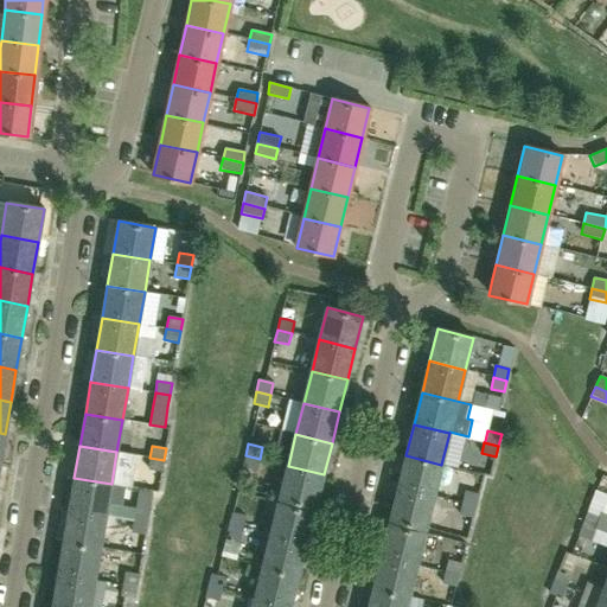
[(242,467),(250,468),(256,471),(260,459),(246,455),(242,467)]
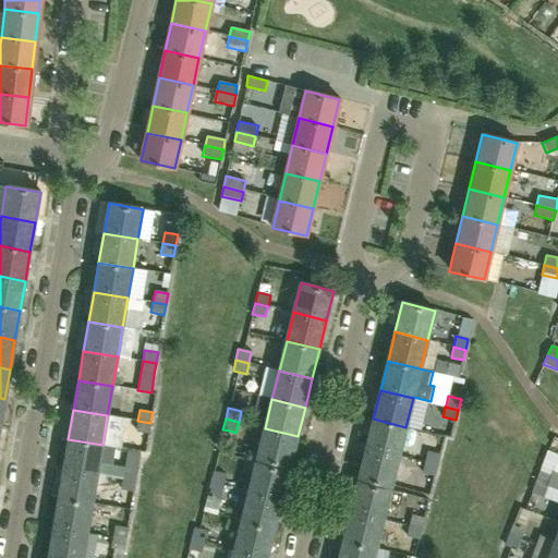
[(405,427),(373,419),(366,448),(399,457),(405,427)]
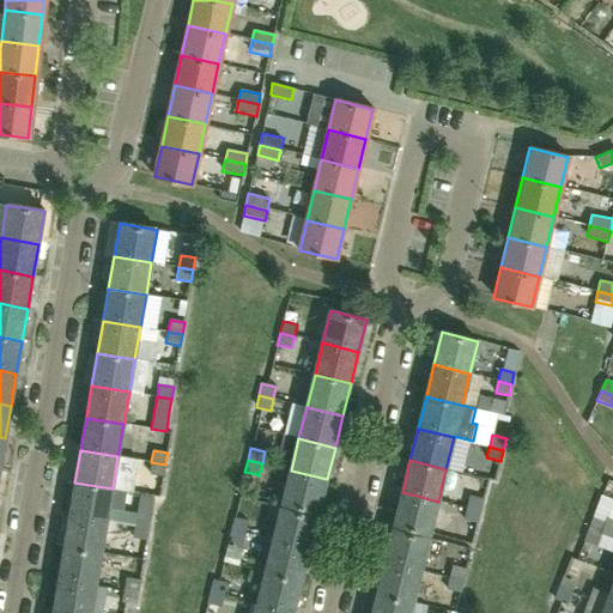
[(165,465),(151,462),(150,474),(163,477),(165,465)]
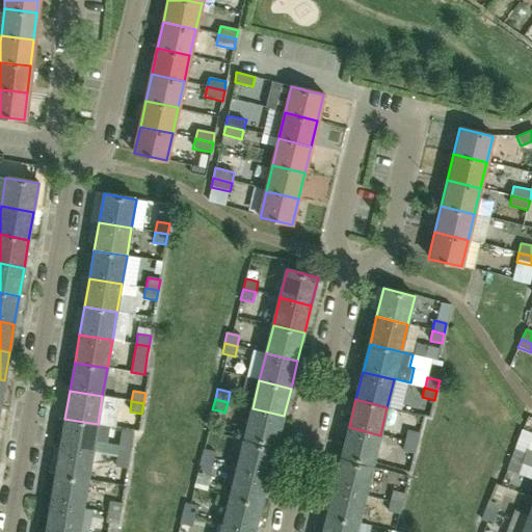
[(284,416),(253,408),(245,436),(276,445),(284,416)]
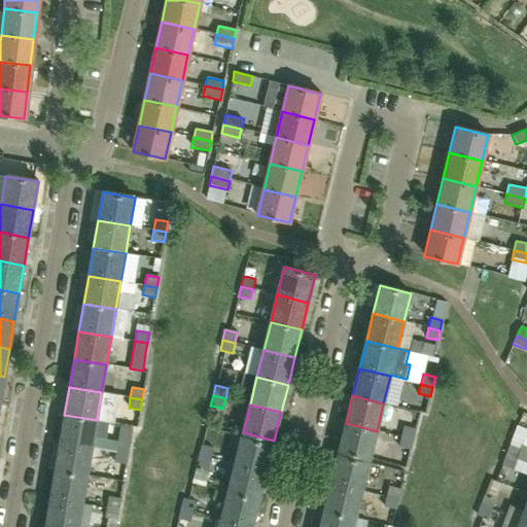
[(511,442),(521,446),(526,429),(526,414),(522,413),(511,442)]
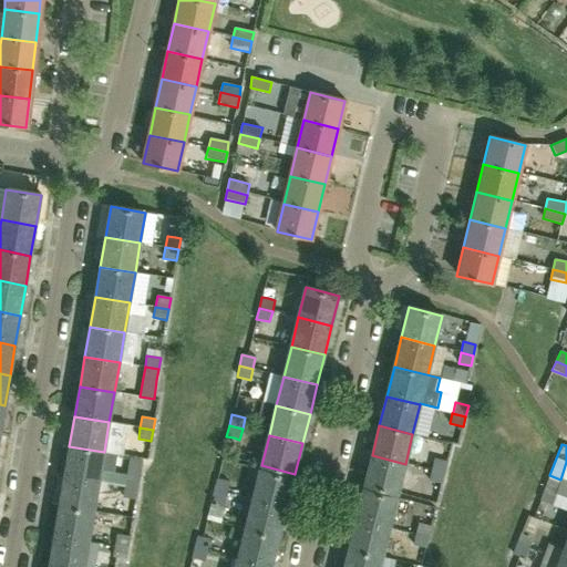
[(99,482),(104,452),(69,446),(64,476),(99,482)]
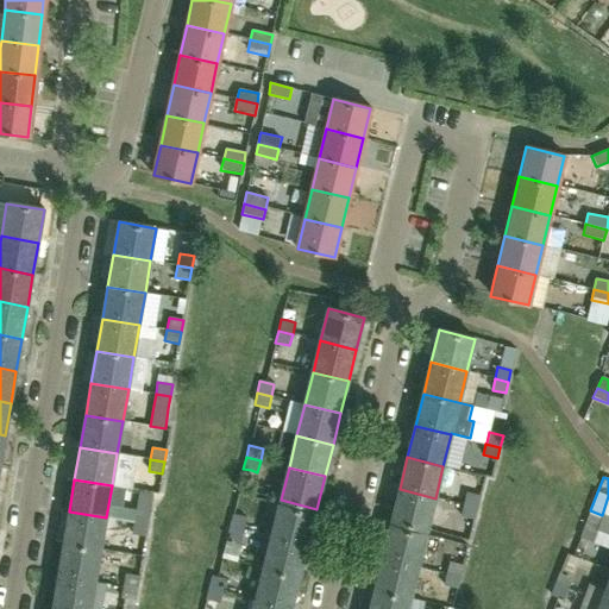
[(435,498),(400,489),(391,521),(427,531),(435,498)]
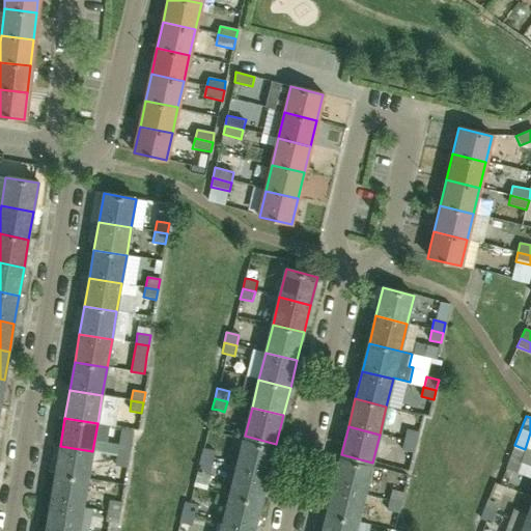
[(407,428),(403,440),(416,443),(418,432),(407,428)]
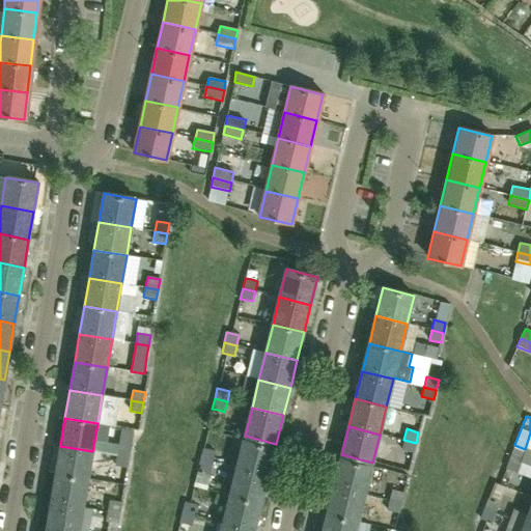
[(413,452),(416,443),(403,440),(401,449),(413,452)]
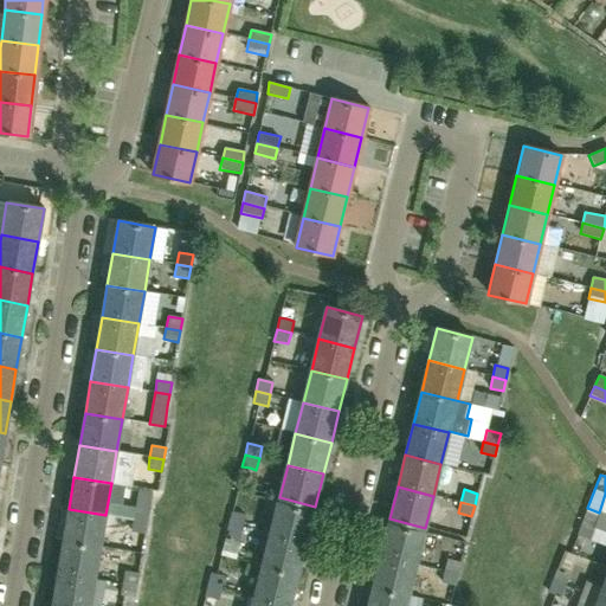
[(278,503),(270,535),(305,543),(314,511),(278,503)]
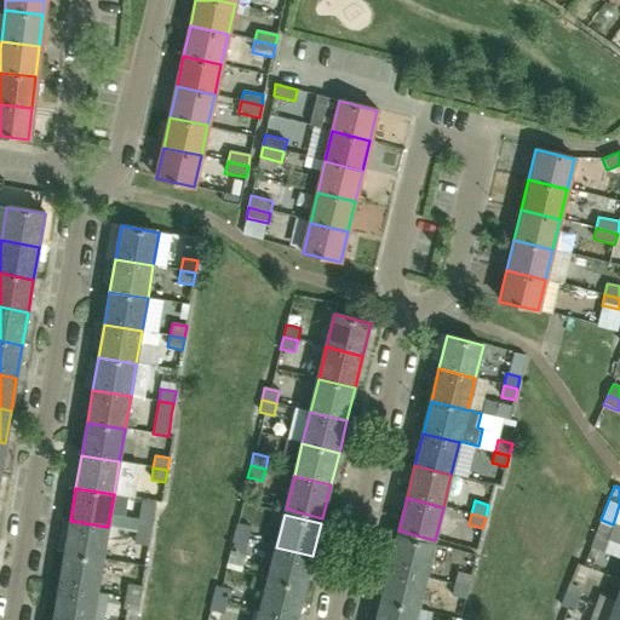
[(153,522),(138,520),(136,532),(150,534),(153,522)]
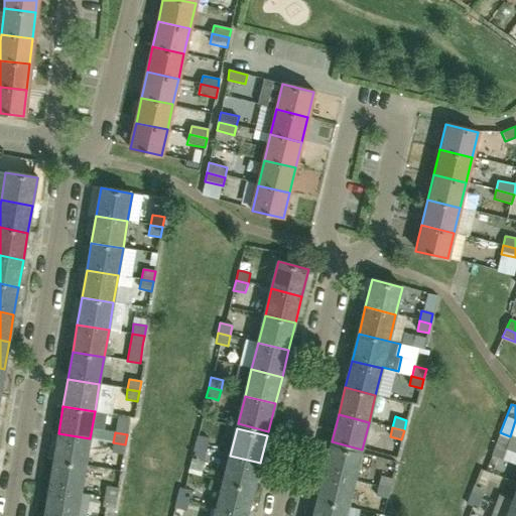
[(58,433),(53,460),(86,466),(121,472),(122,468),(86,462),(90,438),(58,433)]
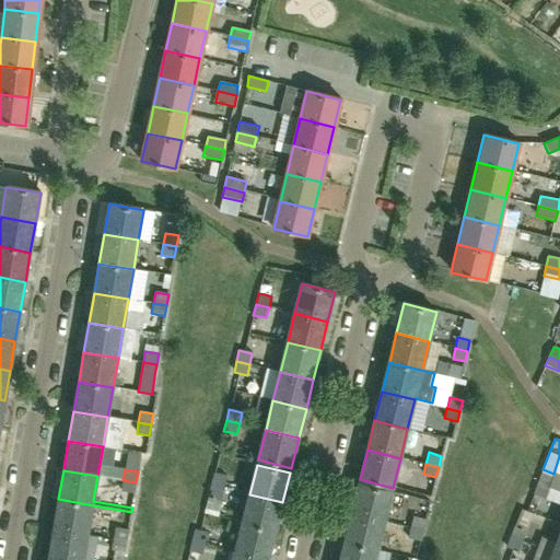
[(213,474),(211,485),(224,488),(228,476),(213,474)]
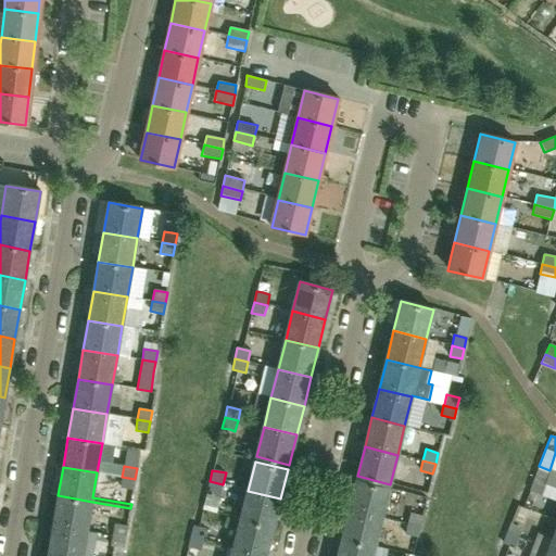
[(550,475),(542,472),(538,470),(533,480),(545,485),(550,475)]
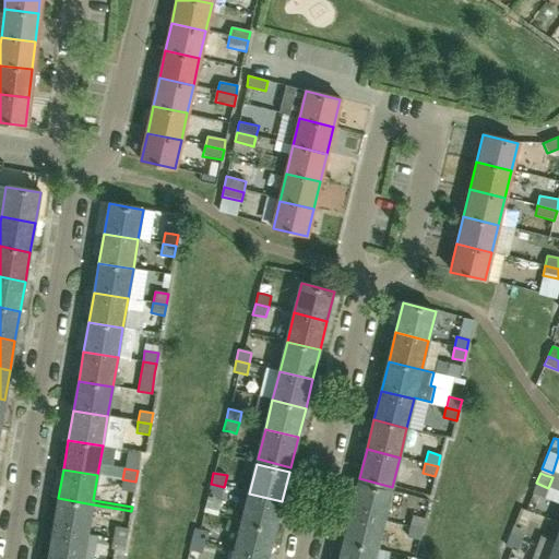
[(121,490),(134,492),(135,482),(122,479),(121,490)]
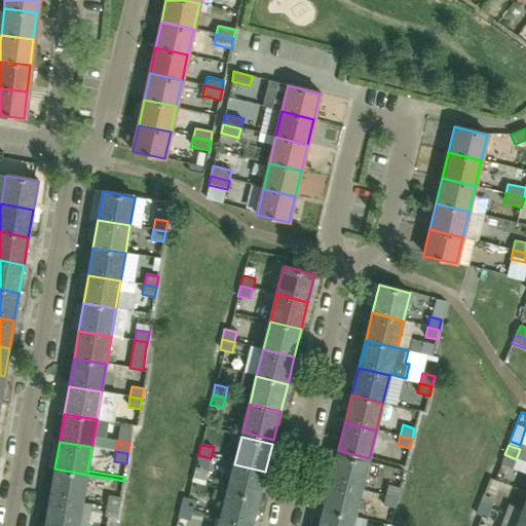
[(330,482),(361,490),(368,462),(337,454),(330,482)]
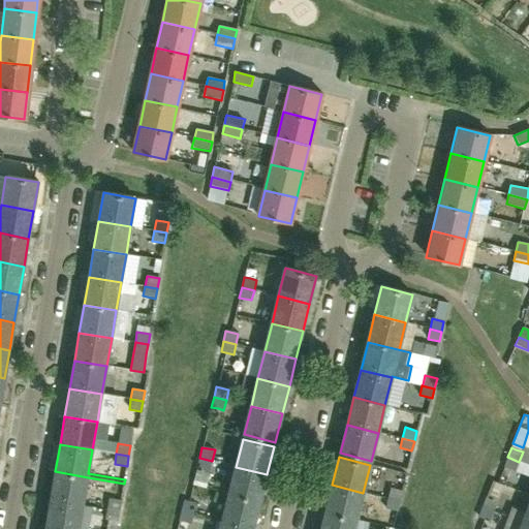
[(516,471),(519,462),(507,457),(504,467),(516,471)]
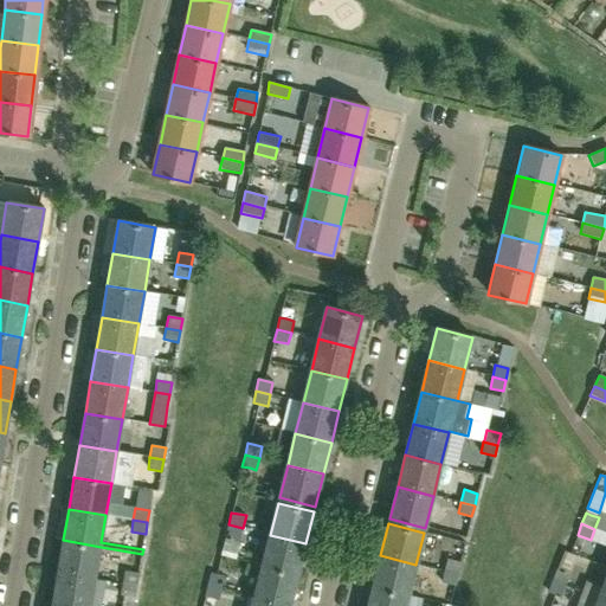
[(240,539),(243,528),(229,524),(225,535),(240,539)]
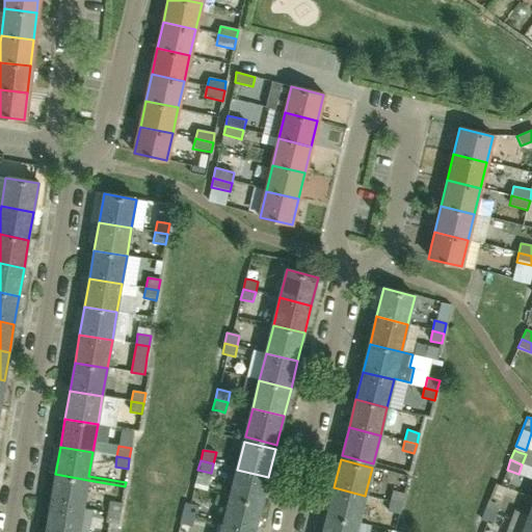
[(262,504),(268,477),(237,470),(231,497),(262,504)]
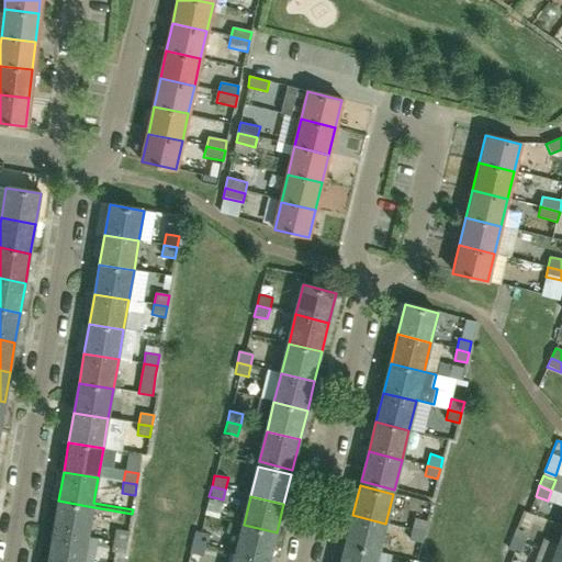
[(58,501),(53,530),(88,537),(91,515),(93,507),(58,501)]
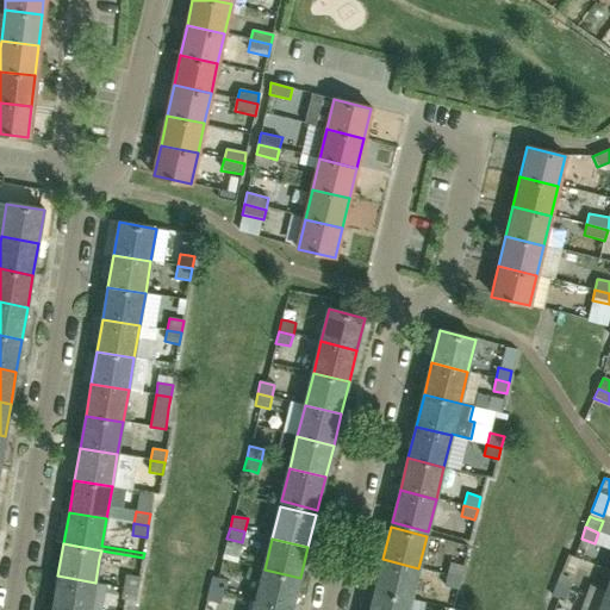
[(375,591),(411,599),(418,568),(383,559),(375,591)]
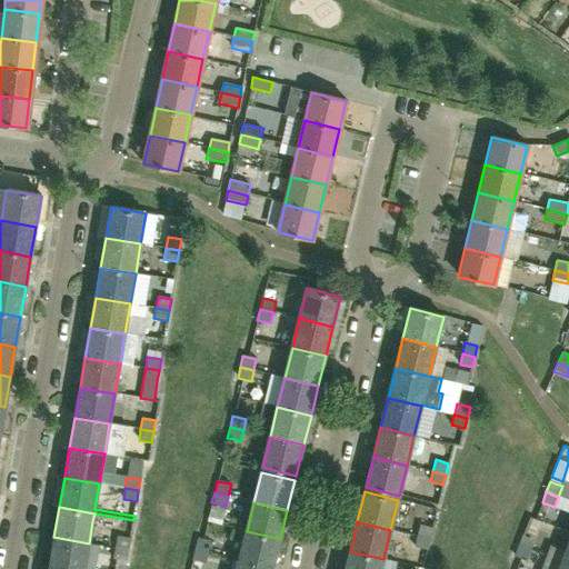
[(432,528),(426,526),(420,525),(417,537),(430,540),(432,528)]
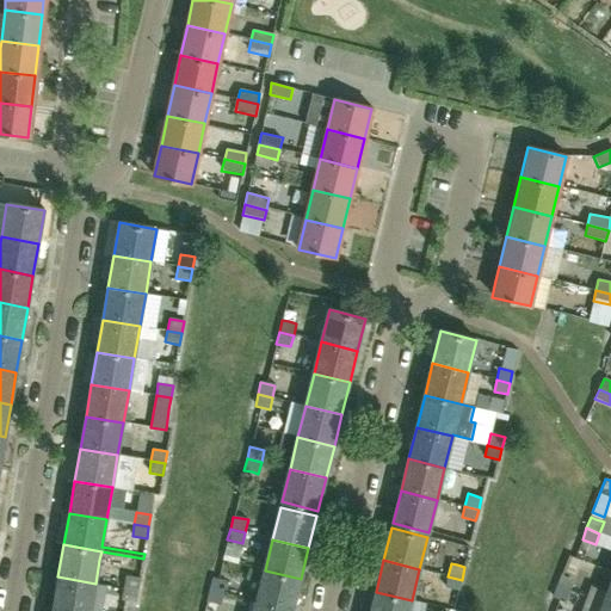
[(265,571),(257,602),(292,610),(301,579),(265,571)]
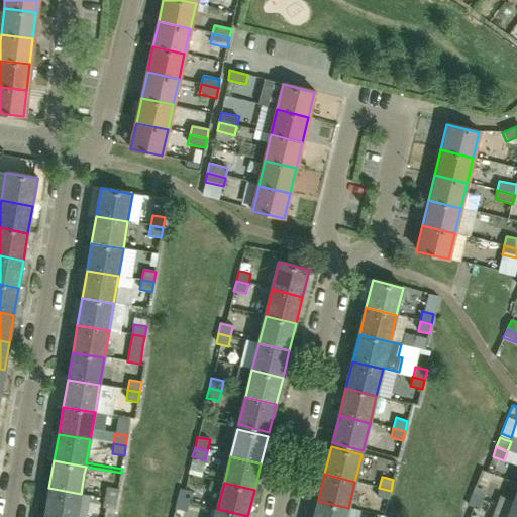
[(471,496),(483,501),(486,491),(475,487),(474,487),(471,496)]
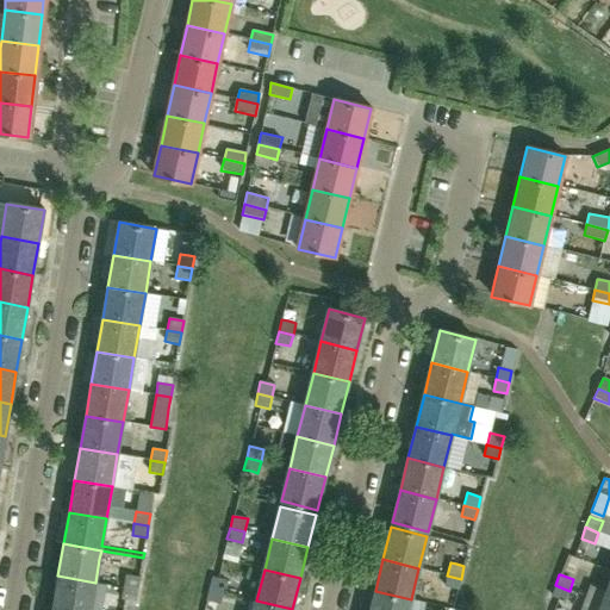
[(62,609),(89,609),(95,583),(57,576),(53,608),(62,609)]
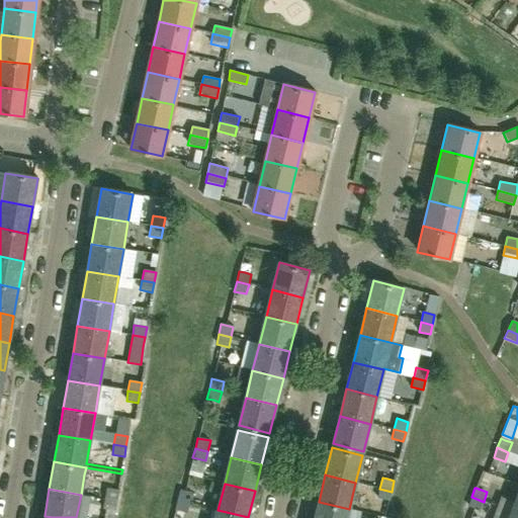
[(107,489),(105,499),(117,501),(119,491),(107,489)]
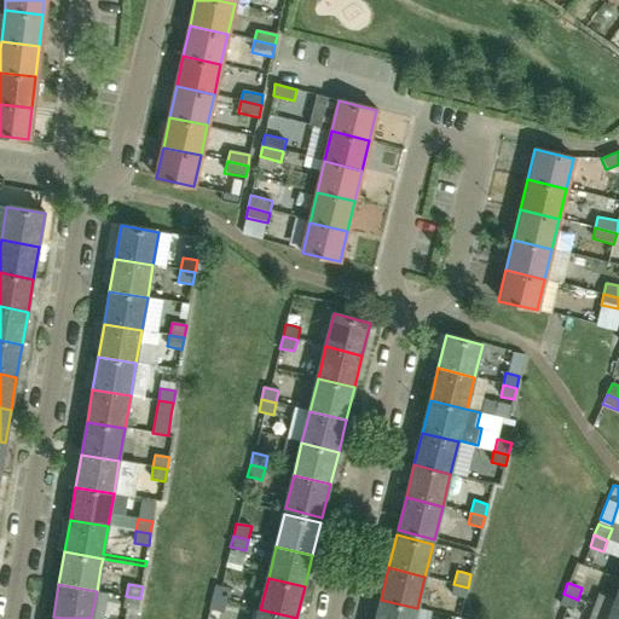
[(464,599),(468,588),(453,584),(451,594),(464,599)]
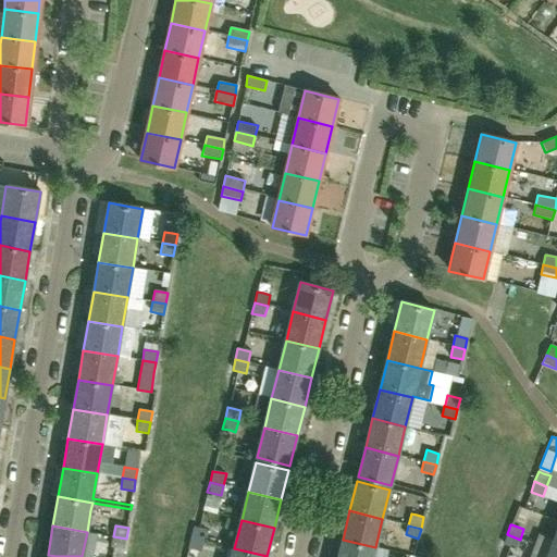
[(190,537),(203,541),(206,530),(194,527),(190,537)]
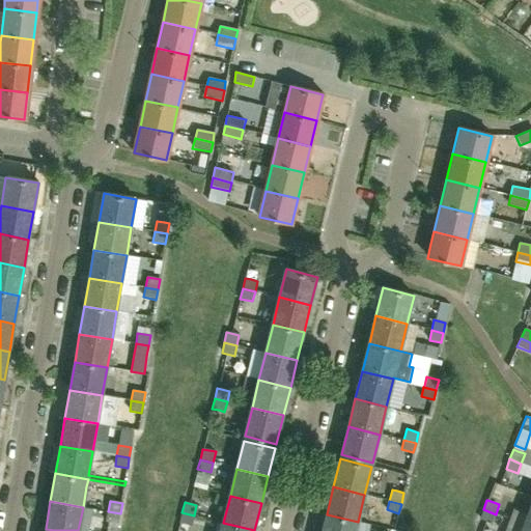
[(492,524),(496,514),(483,509),(480,519),(492,524)]
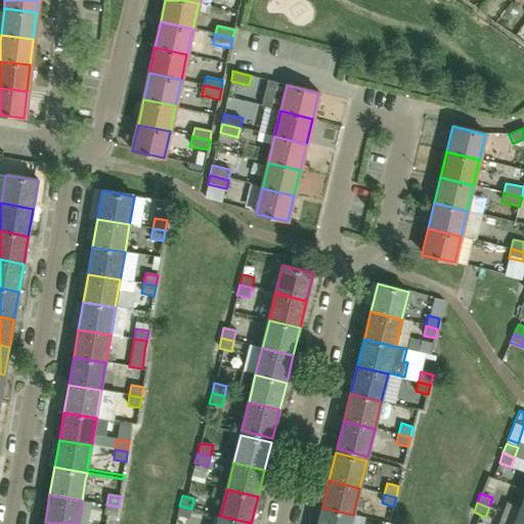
[(119,507),(106,505),(104,515),(118,517),(119,507)]
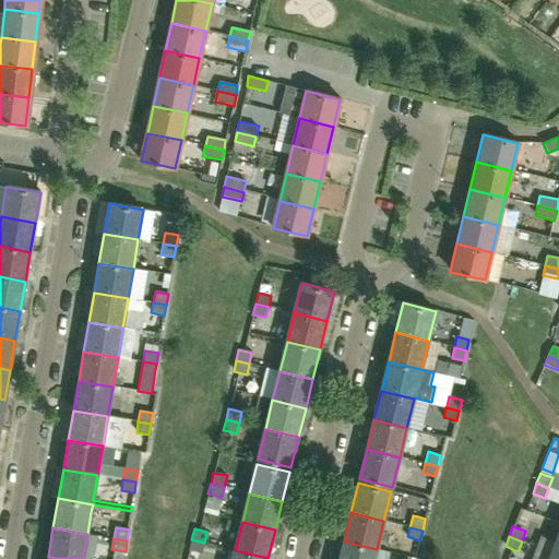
[(202,552),(204,543),(191,539),(189,550),(202,552)]
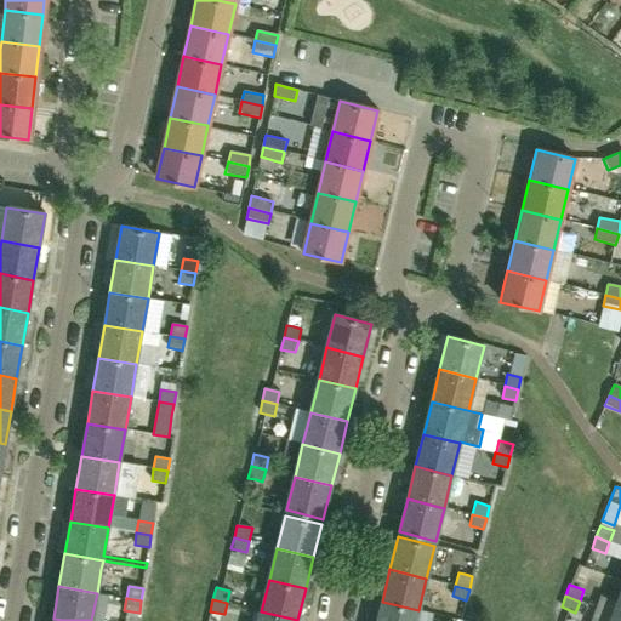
[(376,620),(415,620),(419,610),(382,602),(376,620)]
